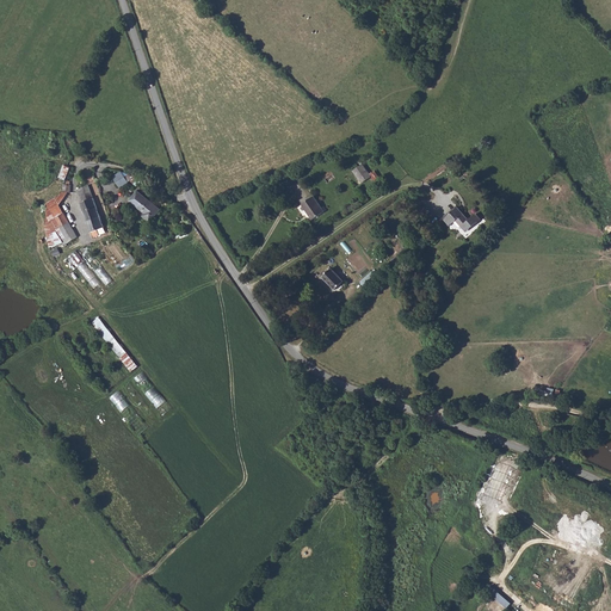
[(365,161),(362,165),(370,176),(372,179),(377,176),(365,161)]
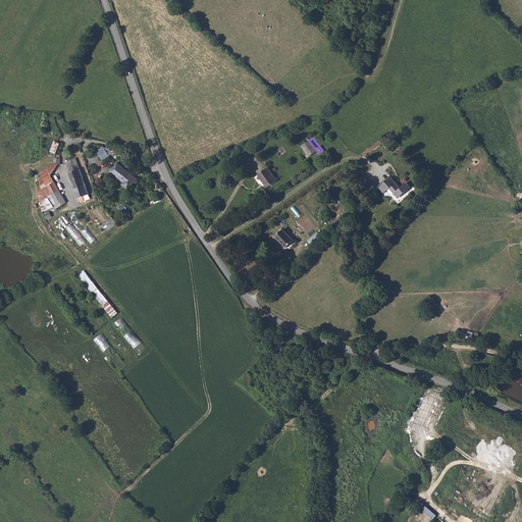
[(316,150),(309,141),(308,140),(302,145),(309,155),(316,150)]
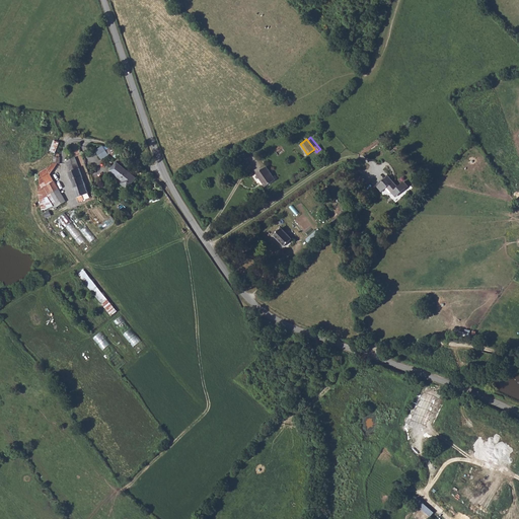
[(107,154),(101,146),(95,150),(101,159),(107,154)]
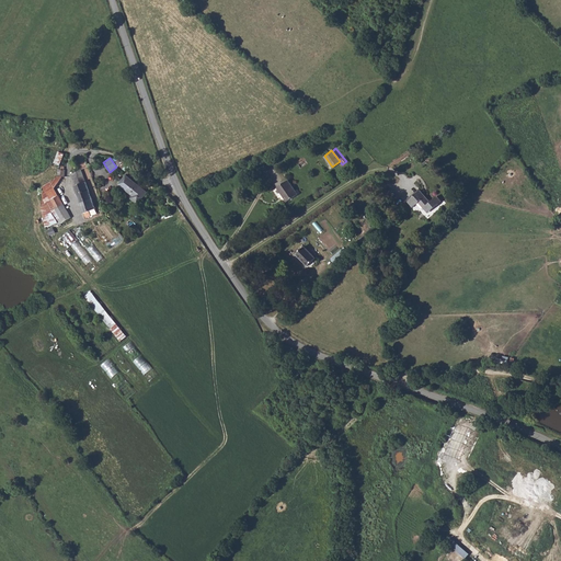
[(82,170),(71,173),(87,218),(92,216),(90,212),(95,209),(82,170)]
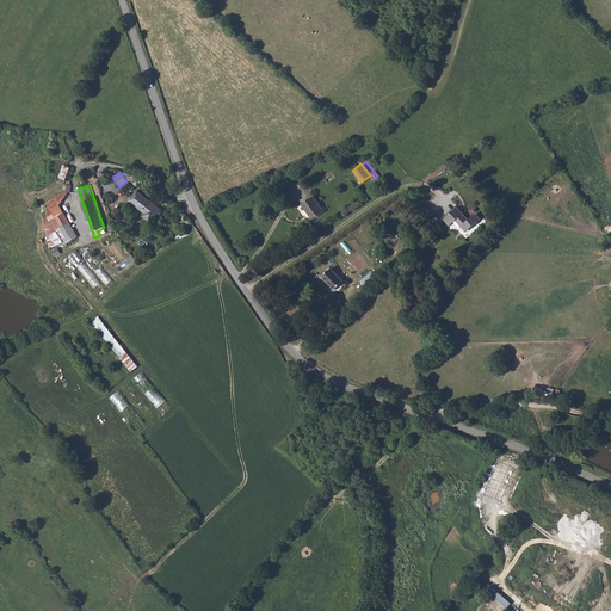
[(161,208),(137,191),(130,202),(147,213),(144,216),(153,221),(161,208)]
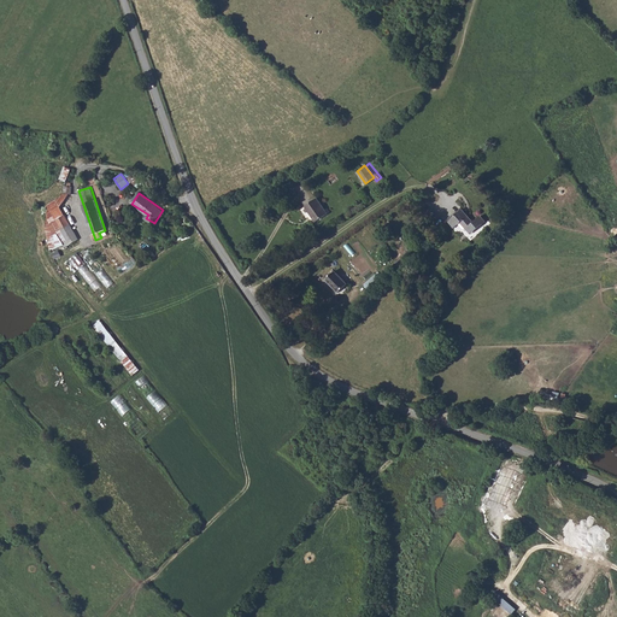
[(317,199),(305,207),(315,223),(328,215),(317,199)]
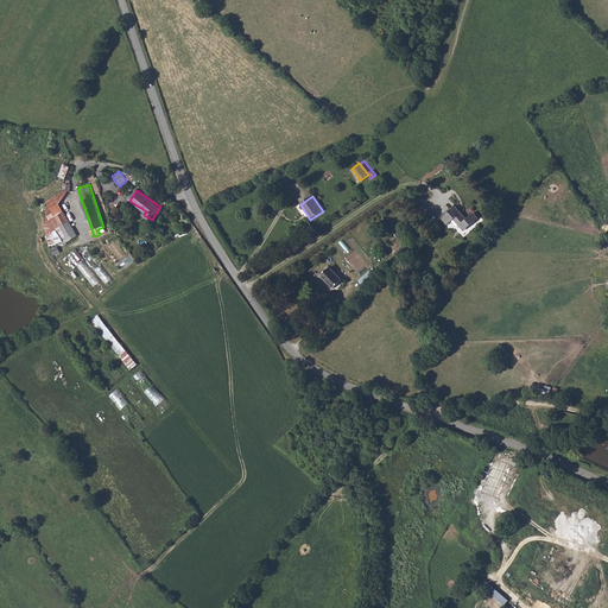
[(428,219),(432,214),(423,202),(417,207),(428,219)]
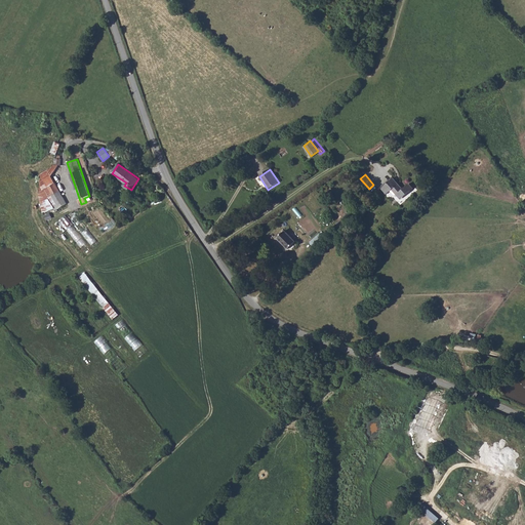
[(390,187),(396,193),(398,191),(401,194),(411,185),(406,179),(400,185),(391,175),(379,186),(385,191),(390,187)]
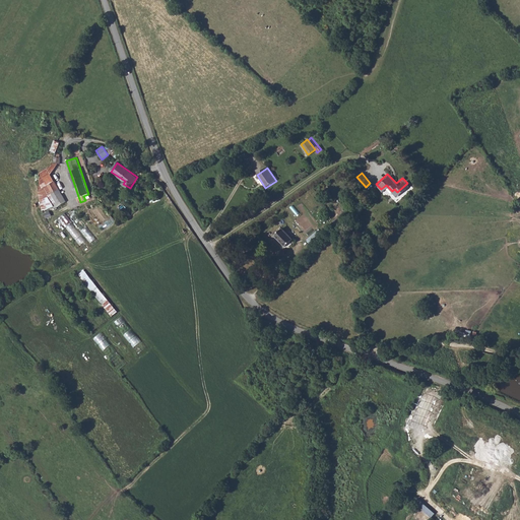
[(54,179),(49,181),(50,181),(52,183),(48,186),(52,194),(57,202),(54,204),(57,210),(58,209),(58,207),(66,203),(67,204),(70,202),(68,198),(65,199),(55,183),(56,182),(54,179)]
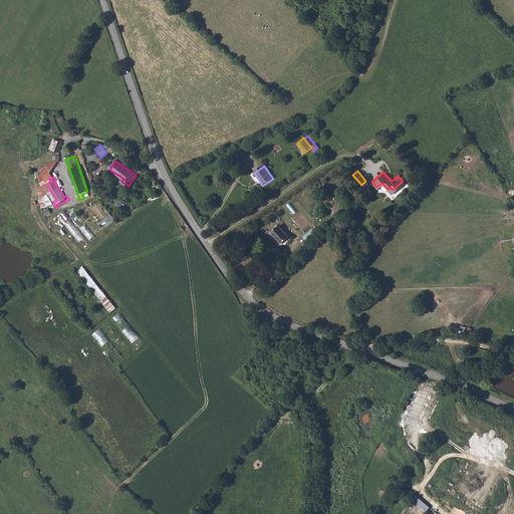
[(66,211),(80,227),(85,223),(71,207),(66,211)]
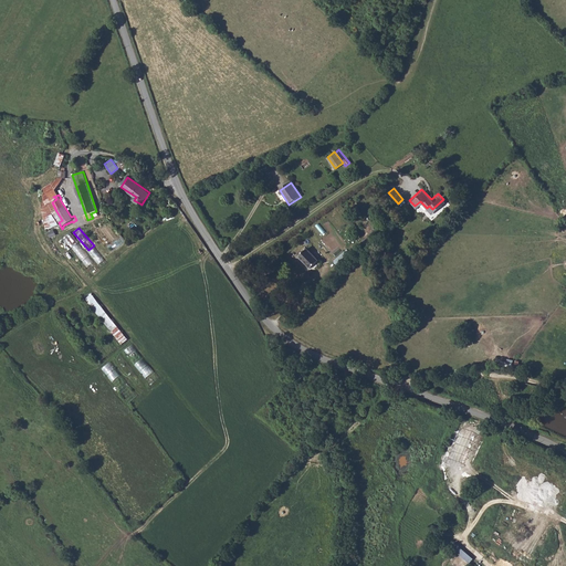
[(70,232),(61,240),(69,250),(72,247),(82,259),(87,253),(70,232)]
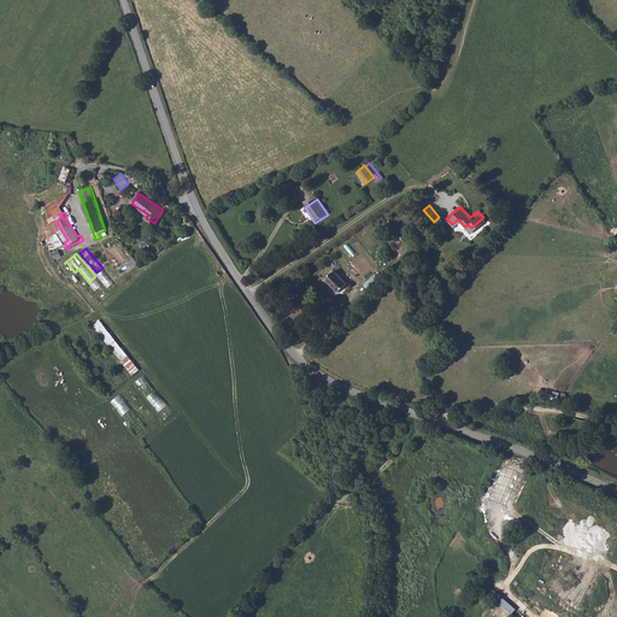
[(334,271),(325,280),(338,293),(347,285),(334,271)]
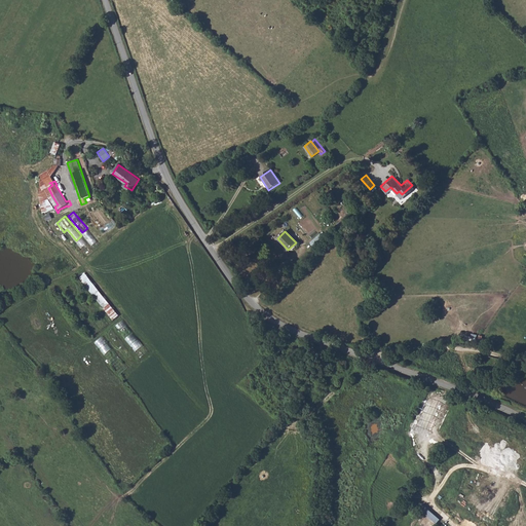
[(113,318),(119,314),(85,272),(79,277),(113,318)]
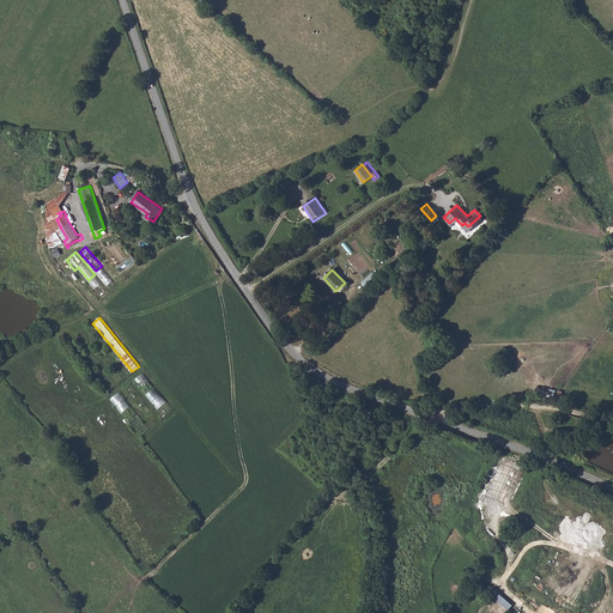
[(143,372),(134,380),(158,408),(167,401),(143,372)]
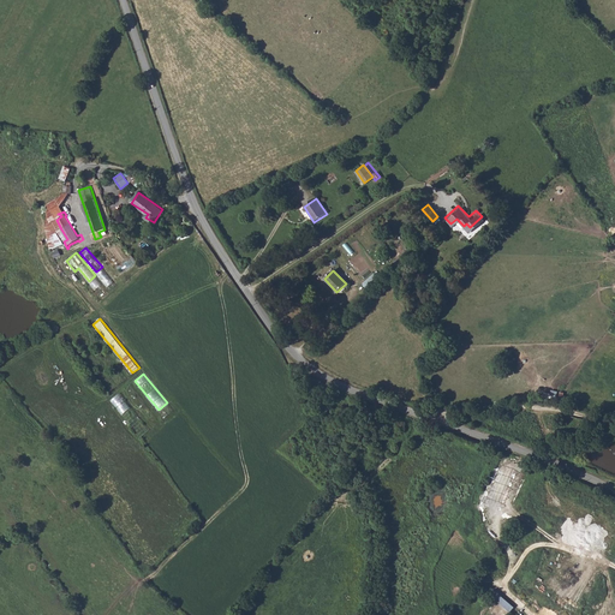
[(123,415),(131,406),(119,393),(111,400),(123,415)]
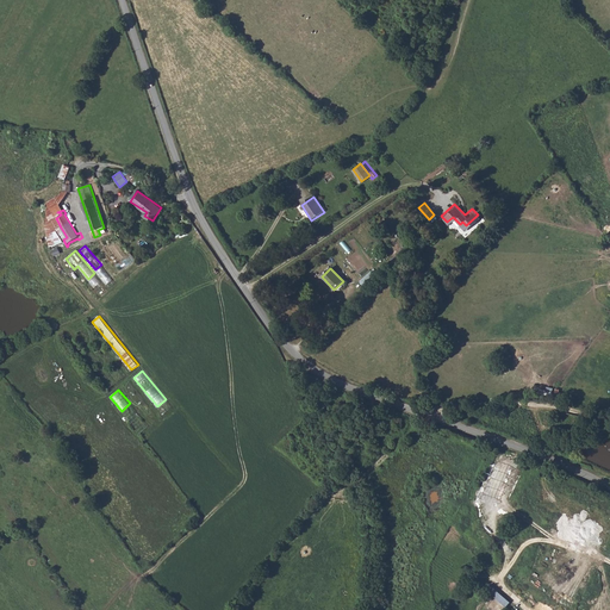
[(136,411),(128,419),(134,425),(142,417),(136,411)]
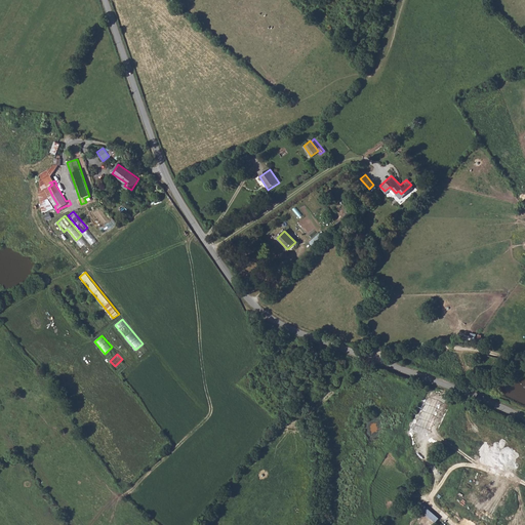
[(418,507),(435,523),(440,518),(422,501),(418,507)]
